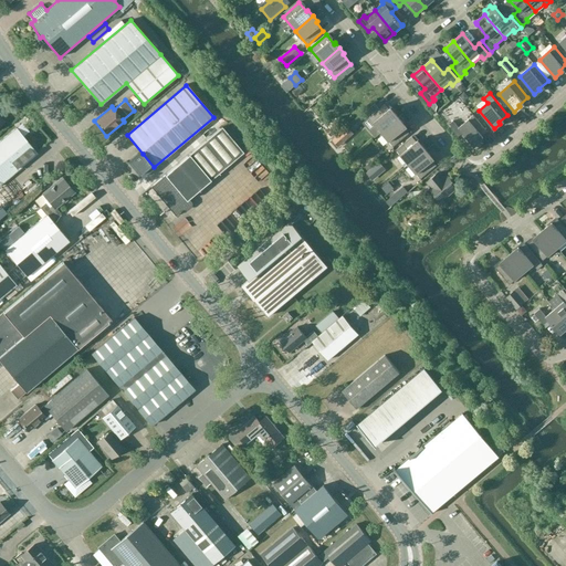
[(398,117),(394,112),(392,113),(385,104),(369,118),(376,126),(370,129),(370,133),(375,137),(381,133),(398,117)]
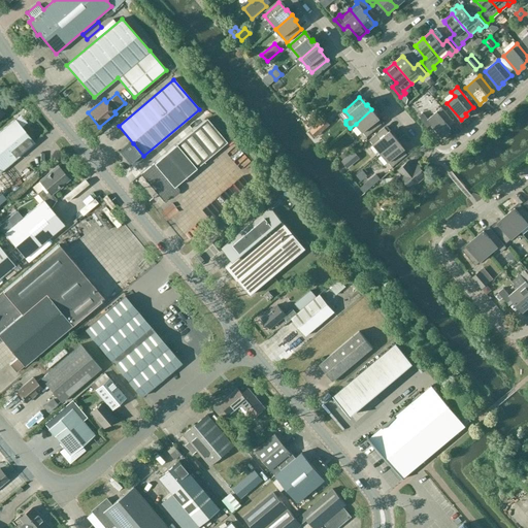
[(441,136),(447,131),(446,130),(455,123),(441,107),(428,120),(423,112),(418,117),(427,128),(432,124),(441,136)]
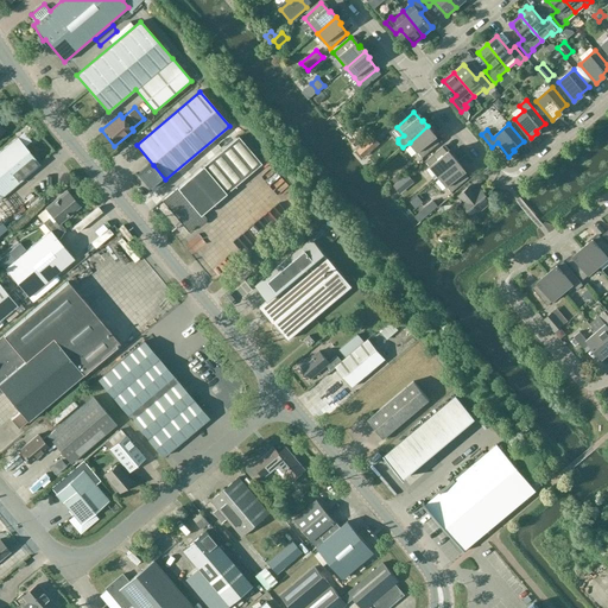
[(431,133),(434,132),(428,126),(410,143),(423,158),(439,143),(431,133)]
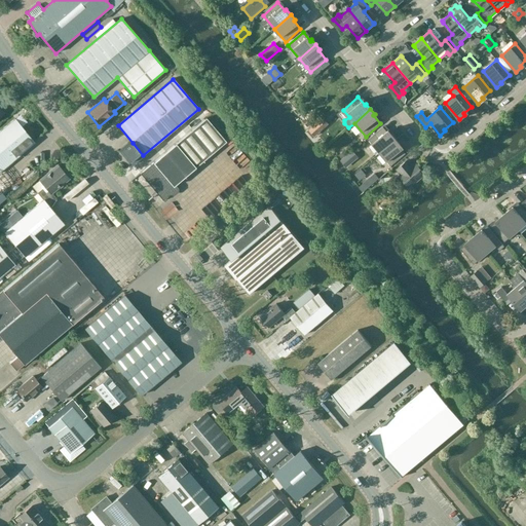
[(207,117),(176,144),(195,167),(226,141),(207,117)]
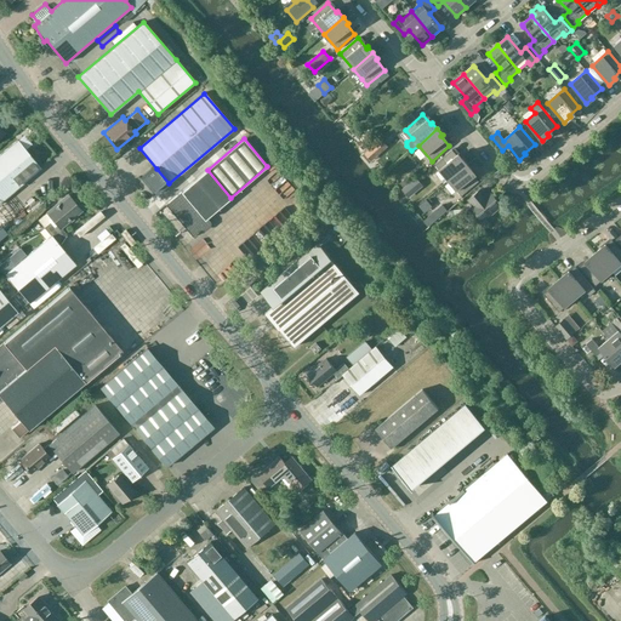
[(368,151),(365,153),(372,160),(379,155),(383,151),(388,147),(382,138),(368,151)]
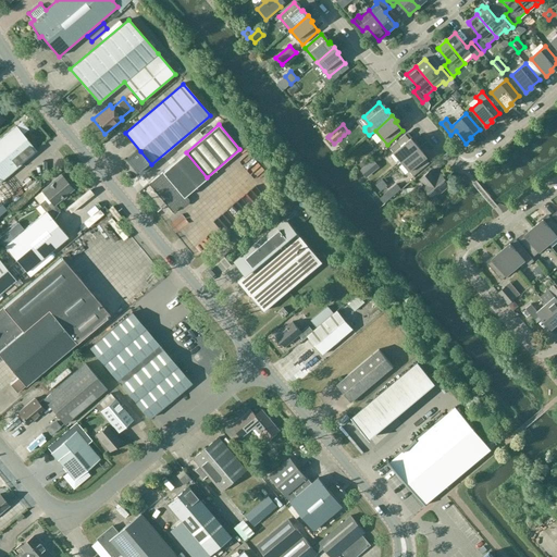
[(26,134),(23,136),(15,126),(0,139),(0,181),(36,151),(28,141),(32,139),(26,134)]
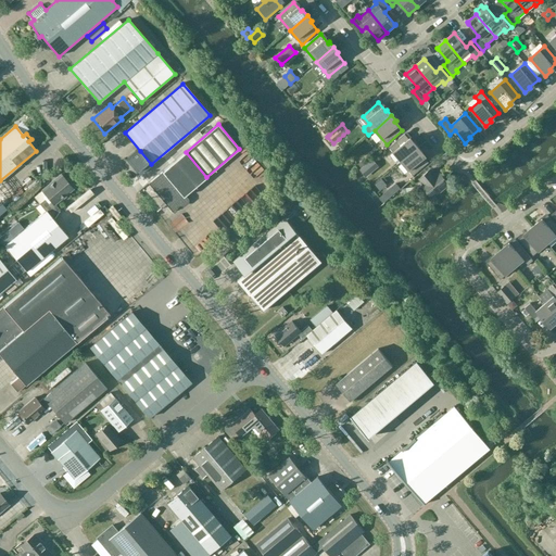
[(418,147),(414,142),(413,143),(405,134),(389,148),(401,162),(418,147)]
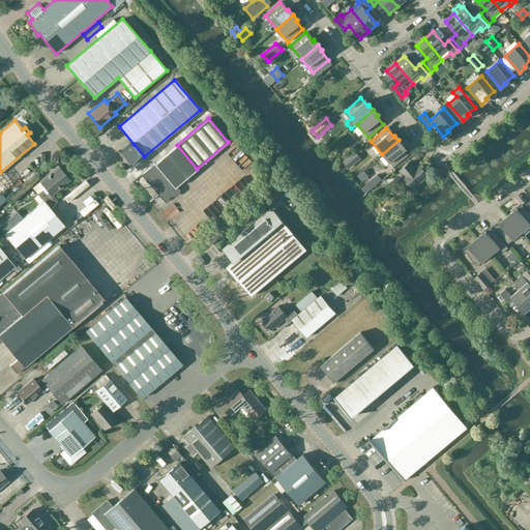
[(402,146),(403,145),(399,140),(382,154),(393,168),(409,155),(402,146)]
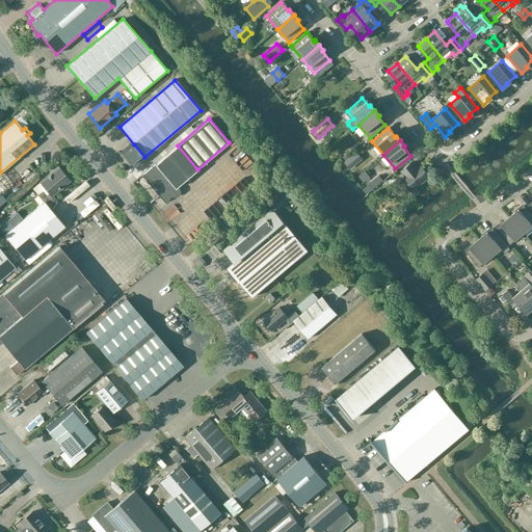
[(132,167),(144,157),(134,144),(123,155),(132,167)]
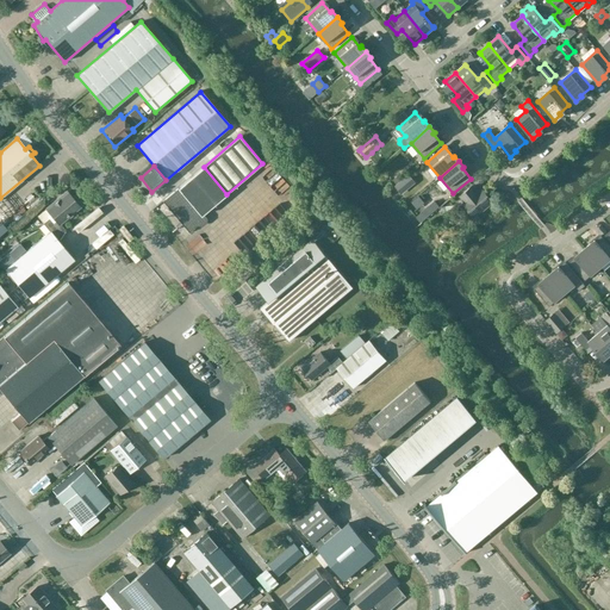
[(204,167),(162,201),(188,234),(199,224),(195,221),(226,194),(204,167)]
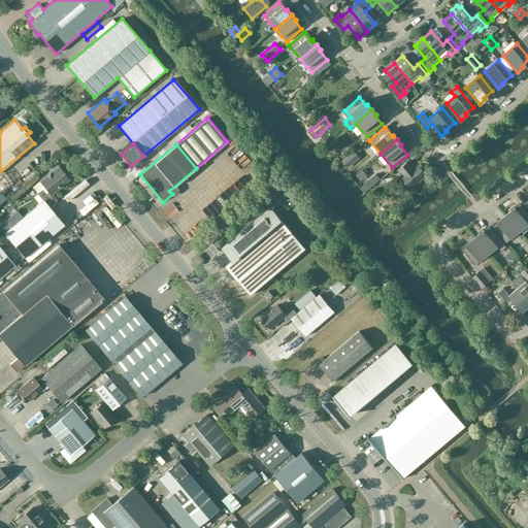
[(342,161),(348,167),(358,158),(354,152),(342,161)]
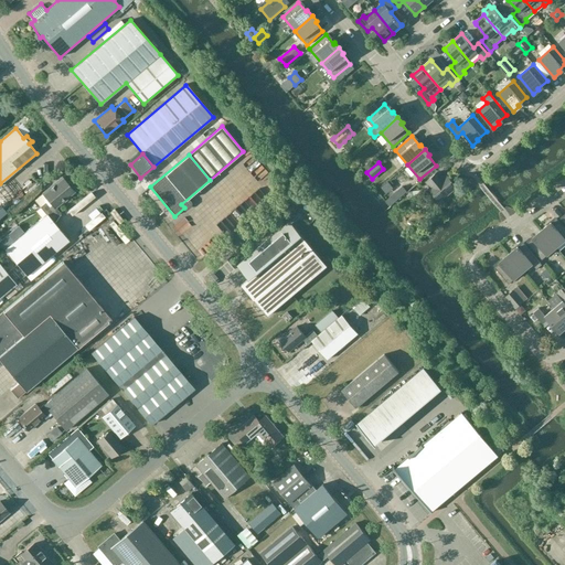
[(437,174),(438,173),(437,172),(426,182),(432,188),(429,189),(439,201),(457,187),(447,176),(443,178),(440,178),(437,174)]
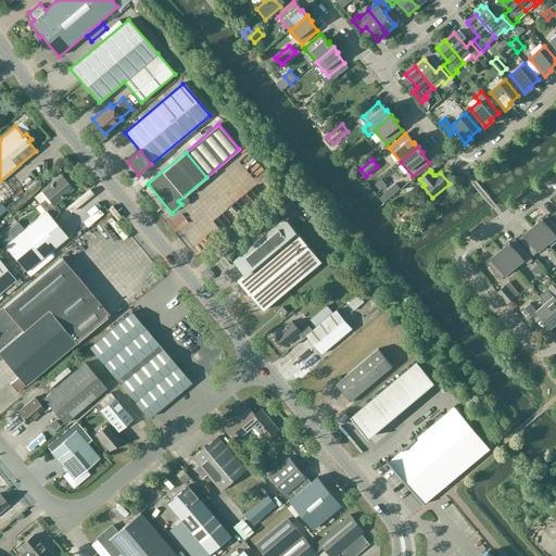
[(50,216),(51,215),(59,209),(54,203),(73,188),(61,174),(41,190),(34,197),(39,203),(46,211),(50,216)]
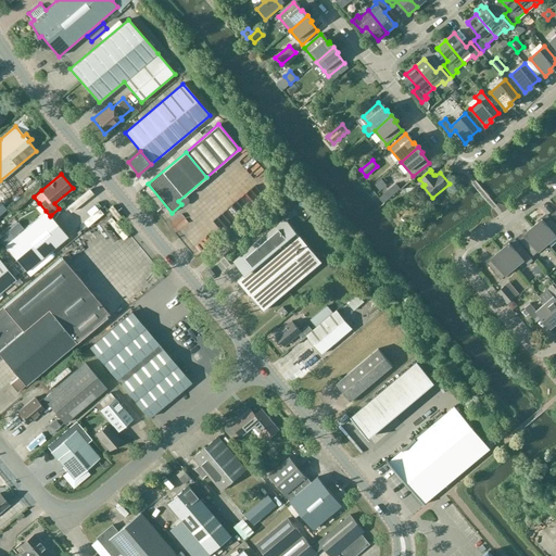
[(400,190),(394,185),(388,190),(392,196),(400,190)]
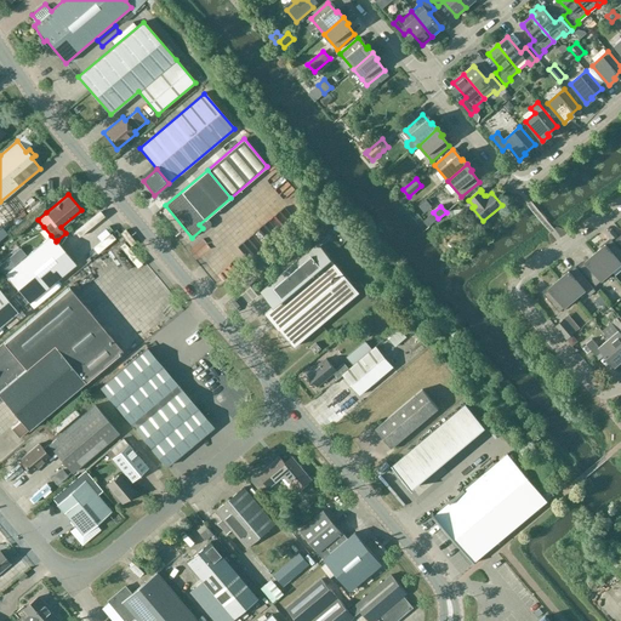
[(113,220),(101,231),(107,237),(119,226),(113,220)]
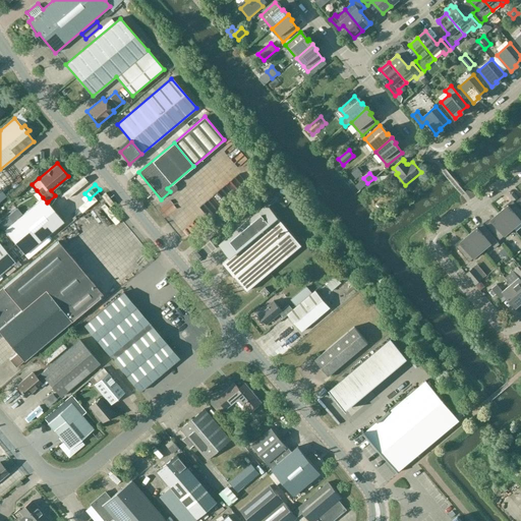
[(81,191),(66,205),(73,213),(89,198),(81,191)]
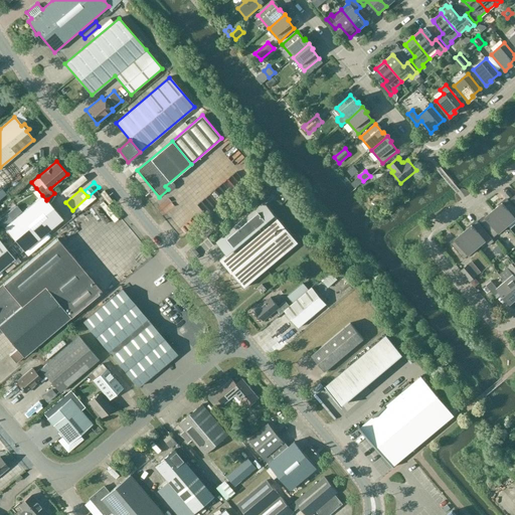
[(63,218),(47,199),(46,200),(42,195),(4,226),(24,250),(63,218)]
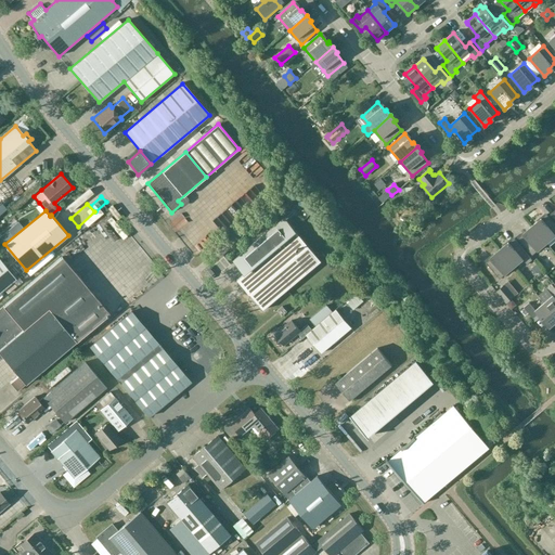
[(532,227),(546,243),(554,235),(554,224),(547,216),(539,223),(538,221),(532,227)]
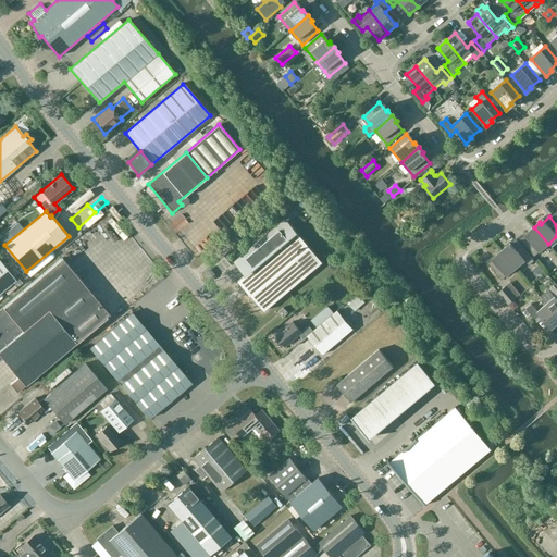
[(252,269),(297,231),(286,218),(240,255),(252,269)]
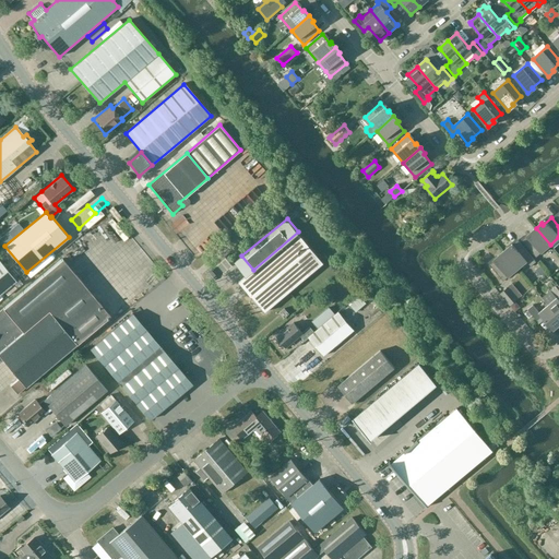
[(95,223),(92,227),(103,239),(106,235),(95,223)]
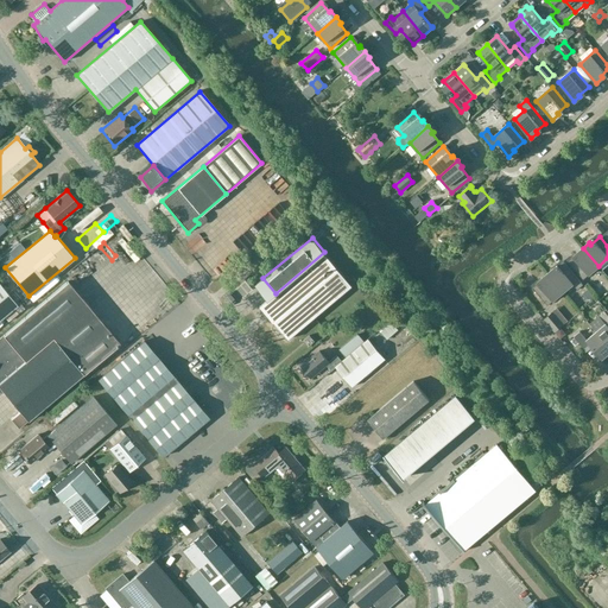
[(583,279),(599,266),(583,248),(577,253),(578,254),(569,263),(583,279)]
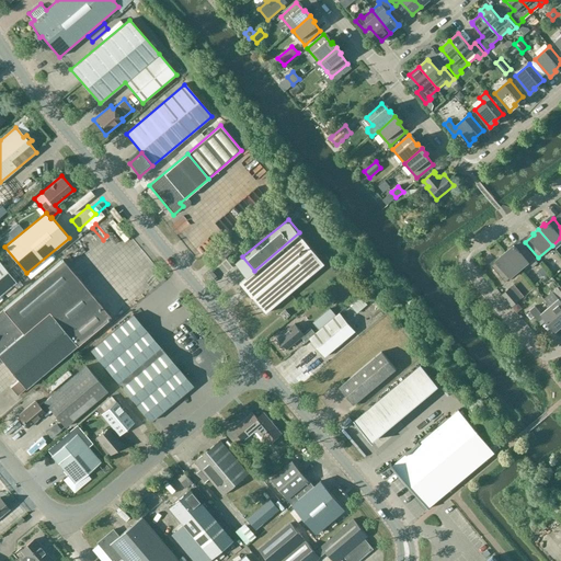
[(324,263),(312,248),(299,232),(254,271),(240,283),(265,313),(324,263)]
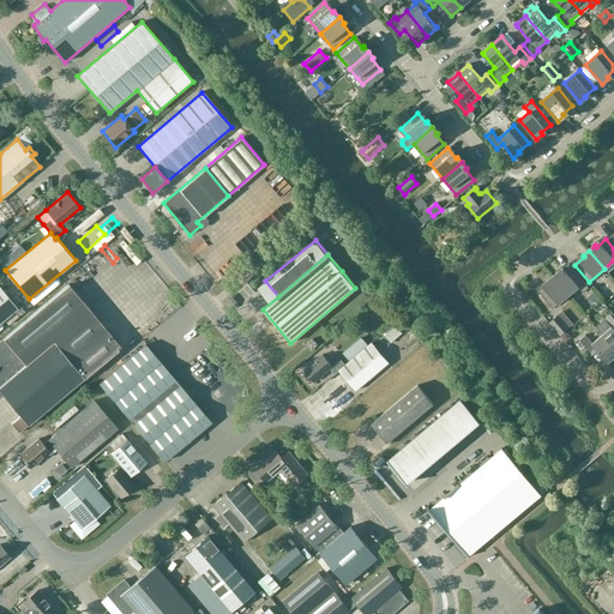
[(73,275),(95,299),(100,294),(97,292),(104,284),(86,263),(80,269),(73,275)]
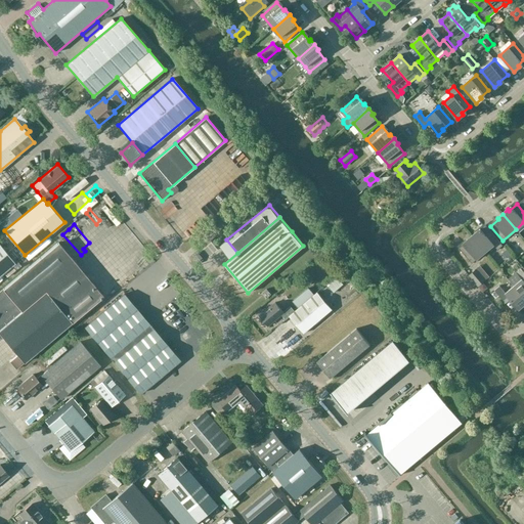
[(497,250),(503,246),(486,226),(477,232),(476,231),(472,235),(485,252),(493,246),(497,250)]
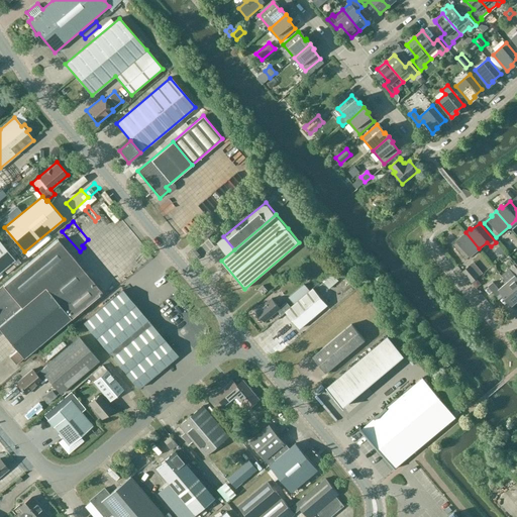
[(466,260),(479,248),(466,232),(460,237),(461,238),(452,245),(466,260)]
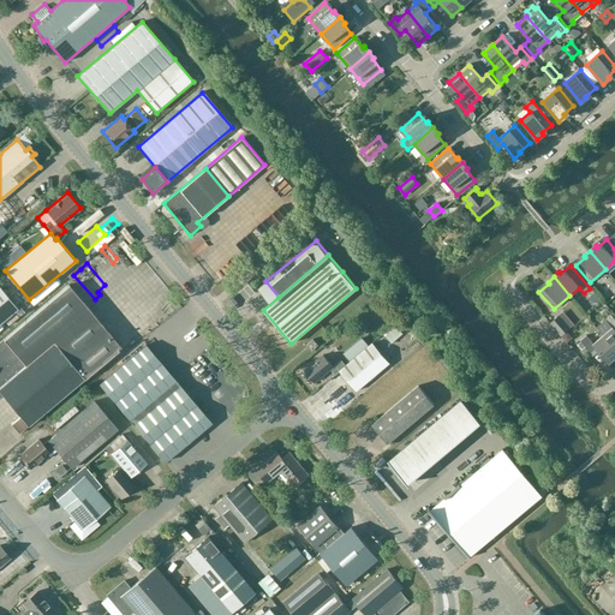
[(28,427),(55,401),(120,346),(67,285),(0,342),(0,394),(19,416),(11,423),(19,433),(28,427)]
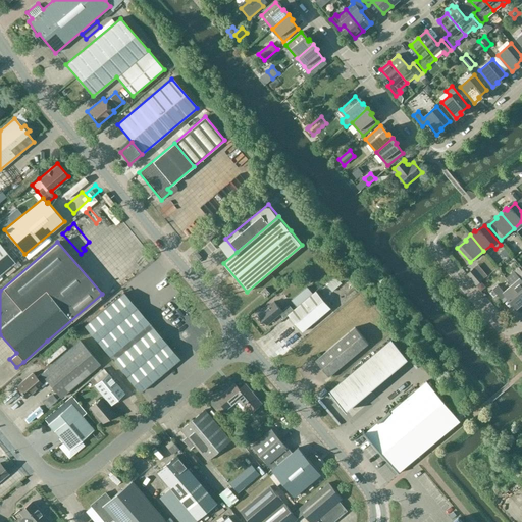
[(0,273),(15,262),(0,243),(0,273)]
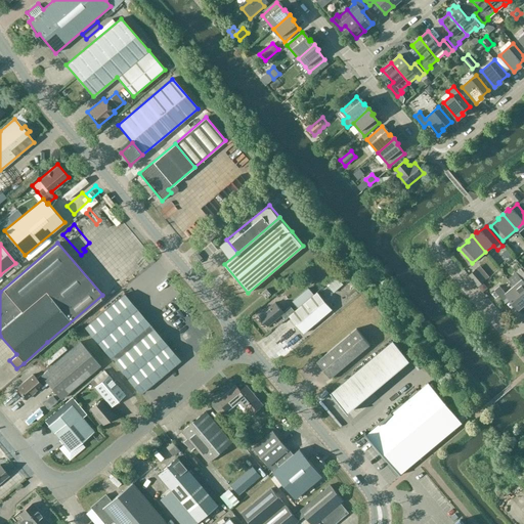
[(507,249),(501,253),(506,258),(510,258),(512,256),(507,249)]
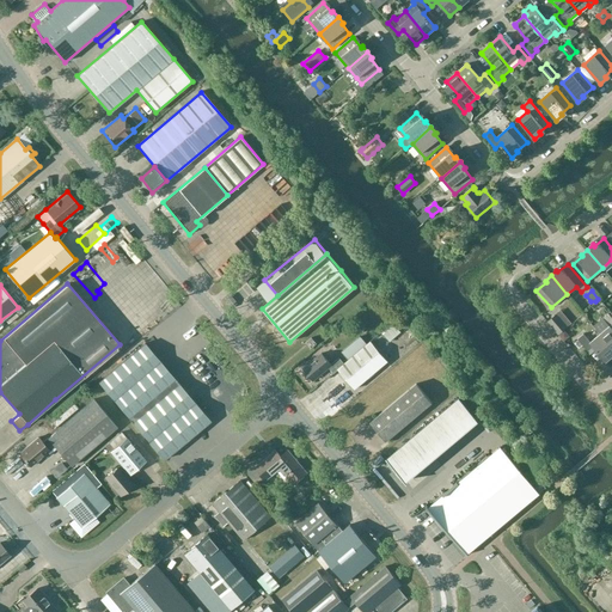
[(546,322),(558,335),(570,325),(558,311),(546,322)]
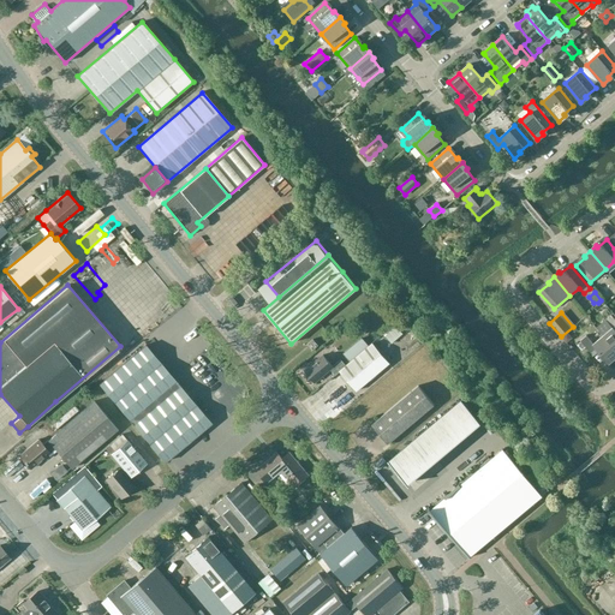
[(614,315),(614,312),(605,320),(596,328),(603,335),(603,336),(614,350),(614,315)]
